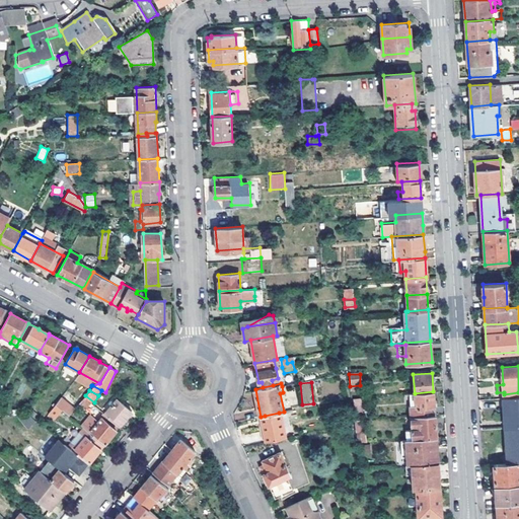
[(417,403),(418,416),(435,414),(433,391),(415,393),(415,403),(417,403)]
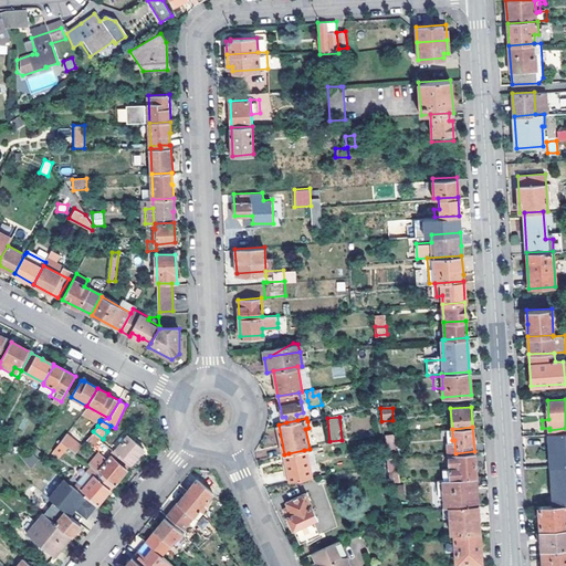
[(565,432),(549,433),(552,467),(565,465),(565,432)]
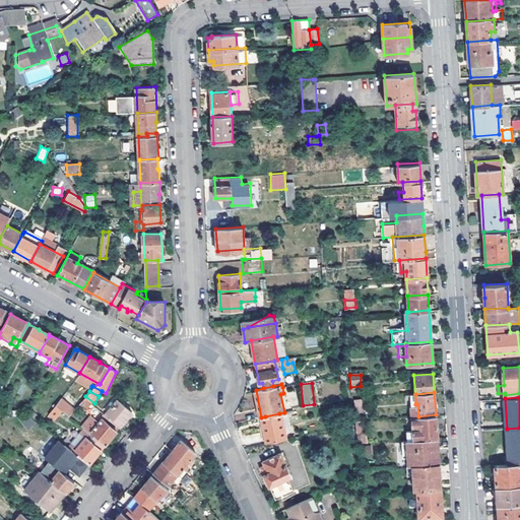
[(63,412),(68,416),(75,409),(62,398),(47,415),(54,423),(63,412)]
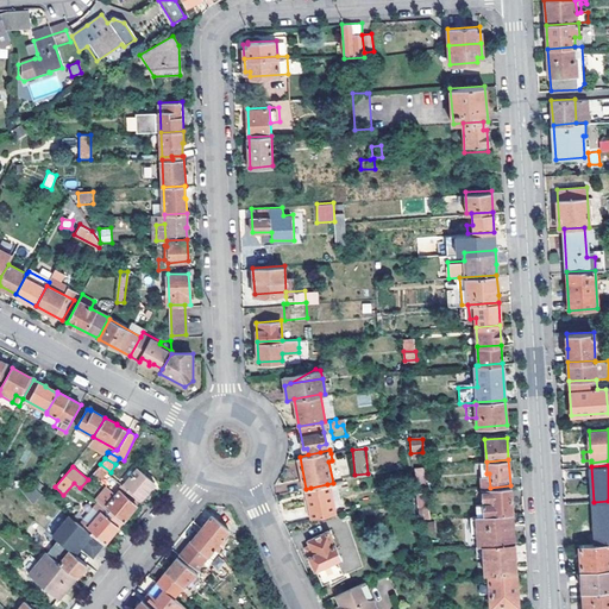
[(135,470),(124,483),(140,497),(155,481),(139,468),(135,470)]
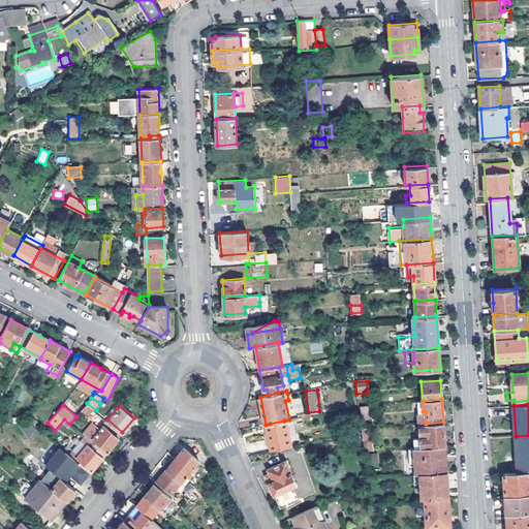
[(368,406),(360,406),(361,421),(369,419),(368,406)]
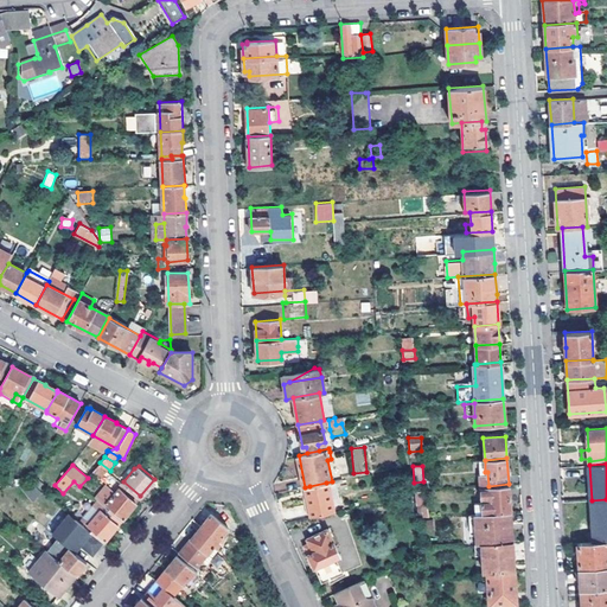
[(140,496),(123,481),(104,504),(121,518),(140,496)]
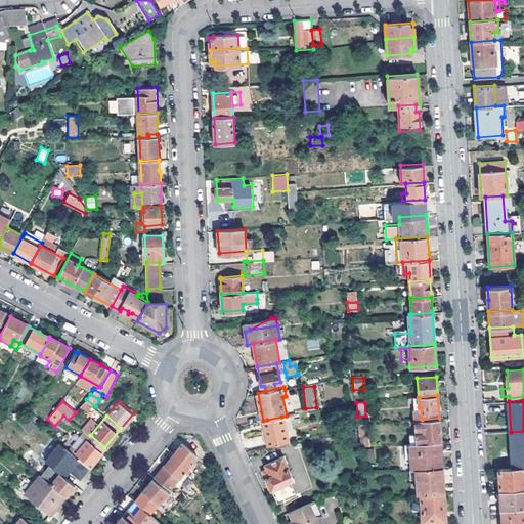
[(281,417),(267,420),(268,424),(264,425),(268,444),(290,440),(286,421),(281,421),(281,417)]
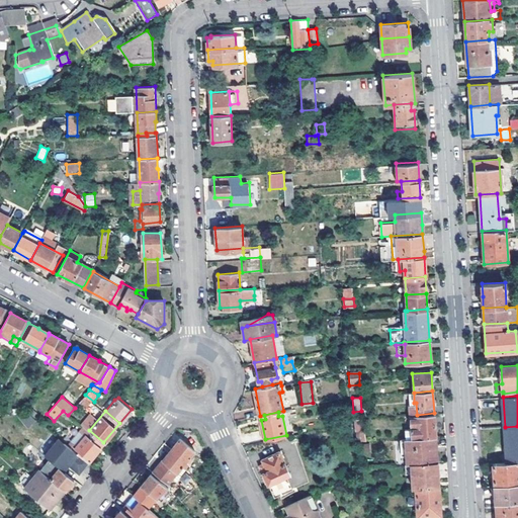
[(435,436),(434,413),(417,415),(410,415),(411,438),(435,436)]
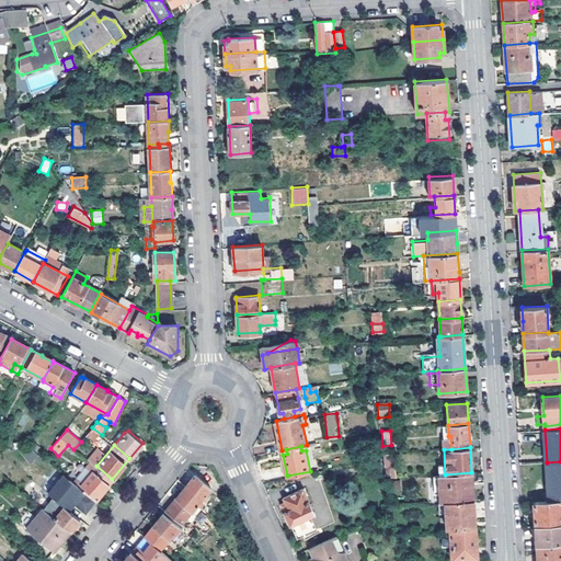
[(392,467),(391,455),(384,456),(385,468),(392,467)]
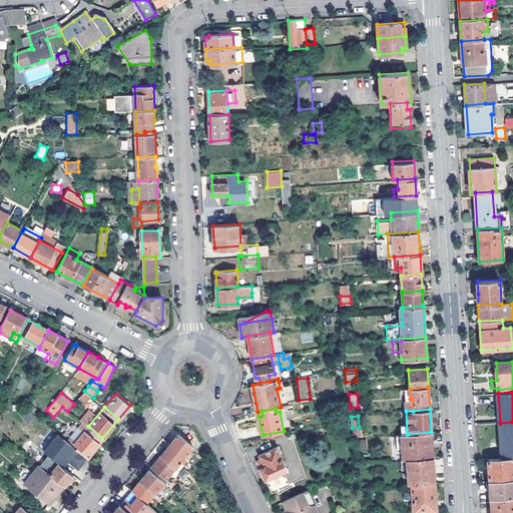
[(102,438),(88,426),(82,420),(66,439),(87,457),(102,438)]
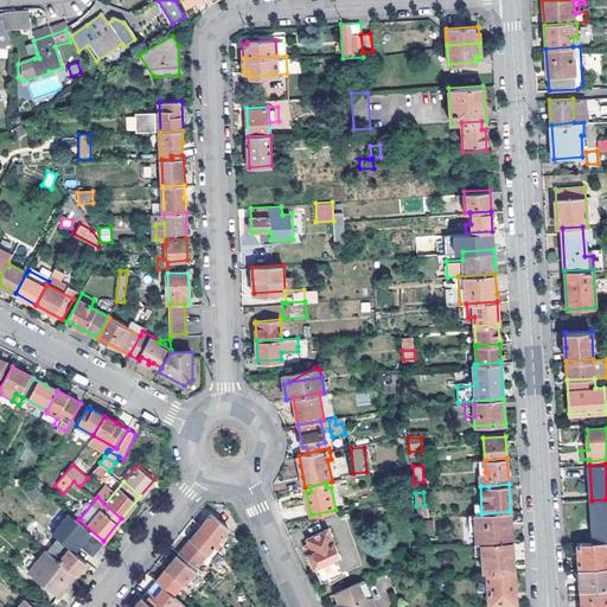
[(415,512),(414,497),(406,498),(408,513),(415,512)]
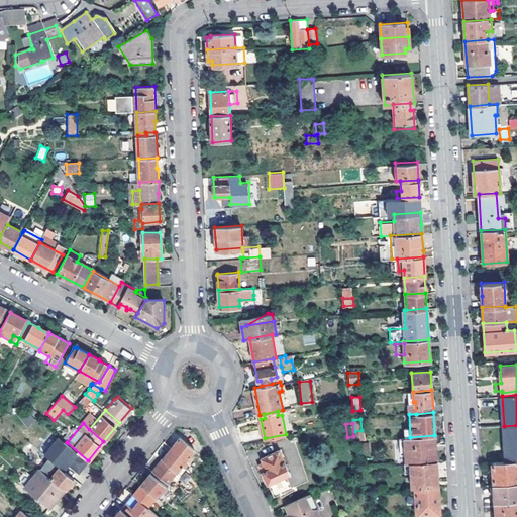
[(516,425),(504,426),(506,460),(516,459),(516,425)]
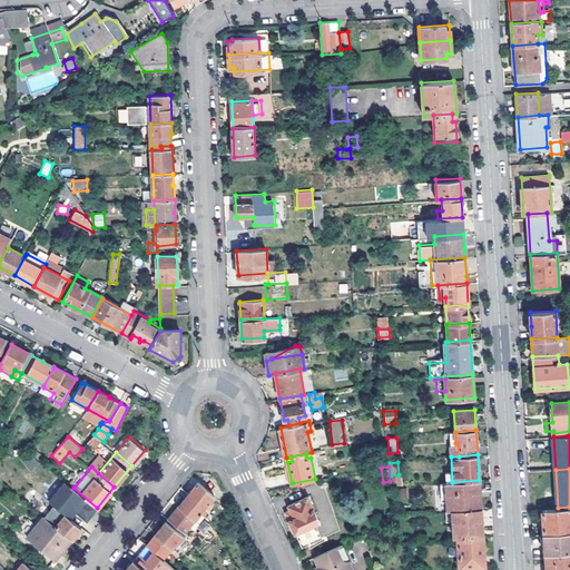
[(393,487),(402,485),(401,474),(392,475),(393,487)]
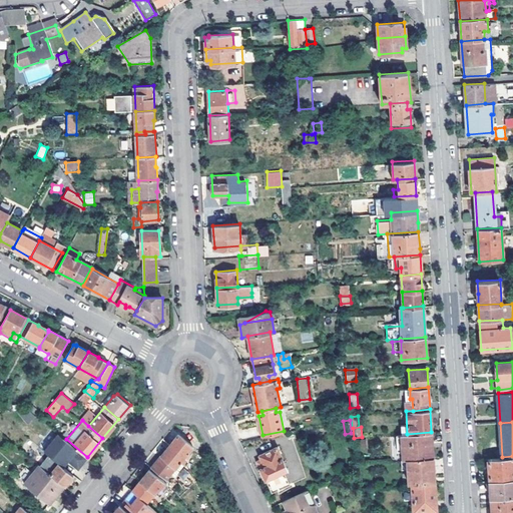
[(78,467),(87,457),(66,439),(58,432),(44,449),(49,453),(60,463),(65,457),(68,459),(78,467)]
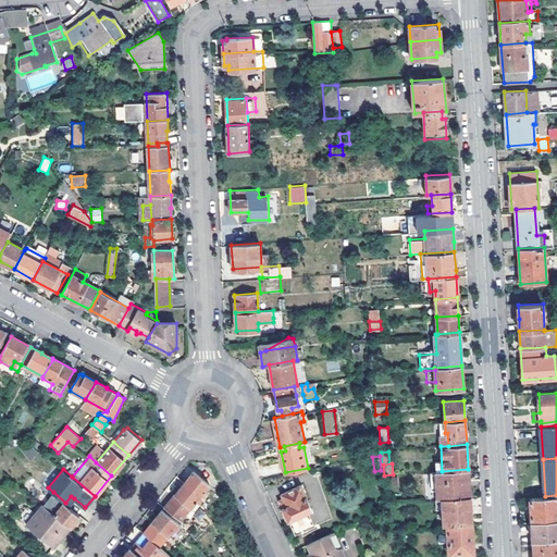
[(442,498),(470,496),(468,469),(442,471),(431,472),(432,499),(435,498),(442,498)]
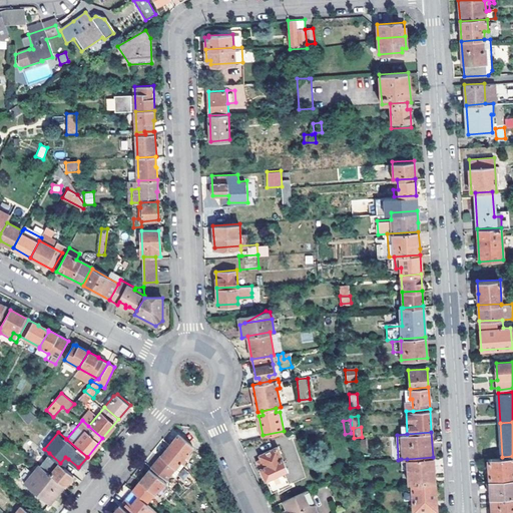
[(177,433),(168,444),(186,458),(190,453),(187,451),(192,445),(177,433)]
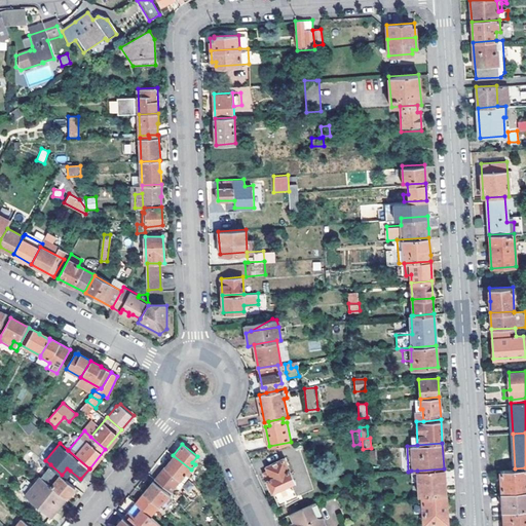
[(191,470),(173,455),(154,478),(168,489),(184,472),(187,474),(191,470)]
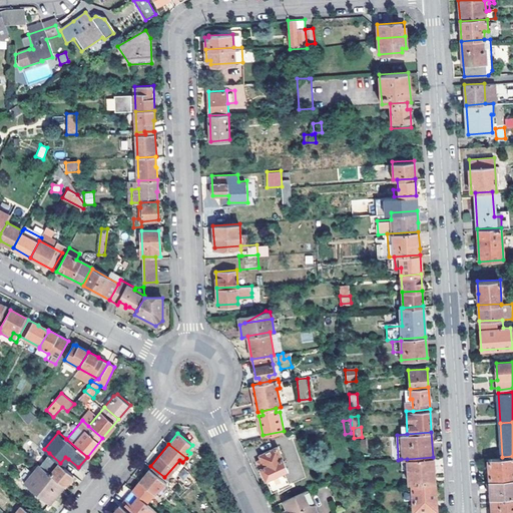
[(288,469),(277,446),(260,454),(265,465),(261,467),(267,478),(280,472),(288,469)]
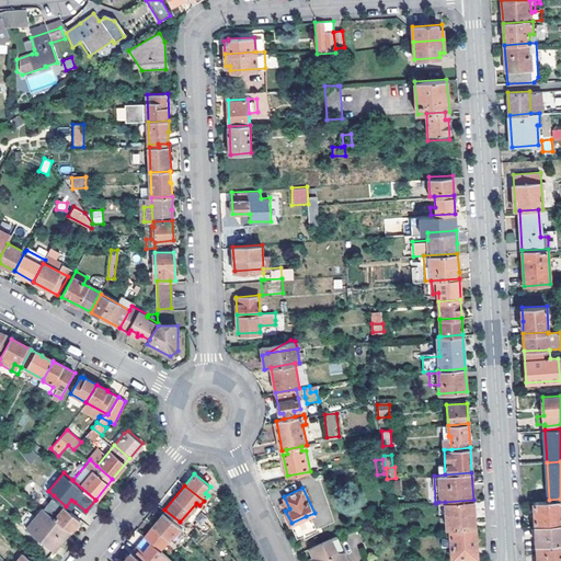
[(44,506),(68,526),(70,528),(80,517),(69,508),(66,506),(54,495),(44,506)]
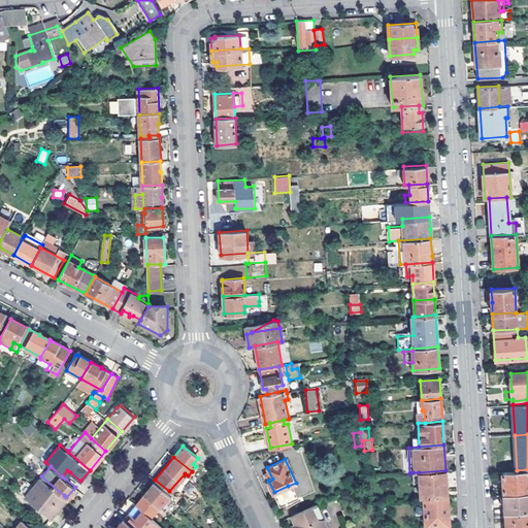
[(506,513),(527,510),(527,469),(517,470),(503,471),(505,502),(506,513)]
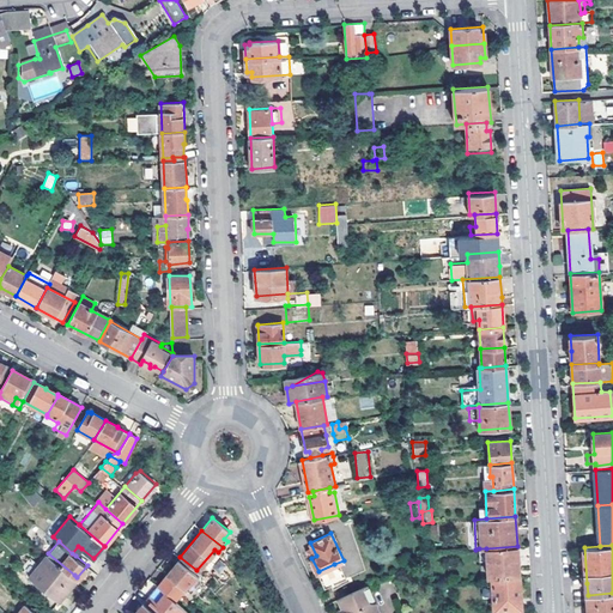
[(492,577),(520,576),(517,546),(486,548),(487,562),(480,562),(481,578),(492,577)]
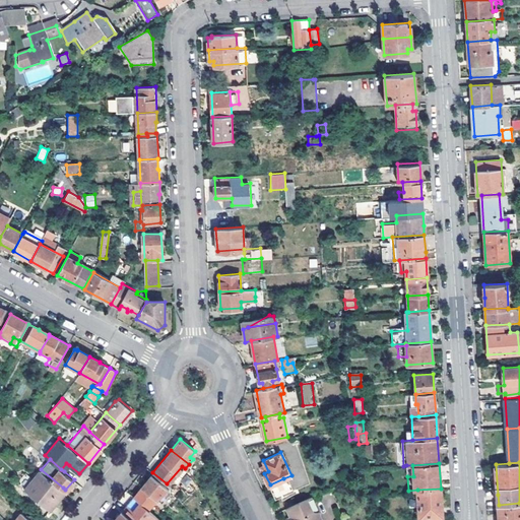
[(49,509),(59,498),(56,496),(63,488),(41,469),(39,468),(22,488),(49,509)]
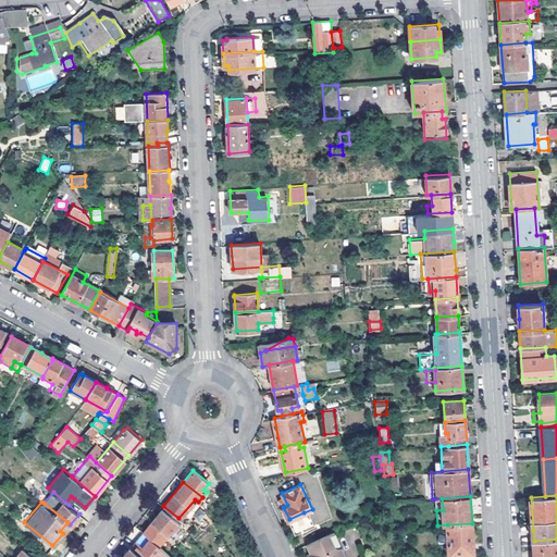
[(149,539),(158,546),(173,528),(176,530),(181,524),(162,510),(143,533),(149,539)]
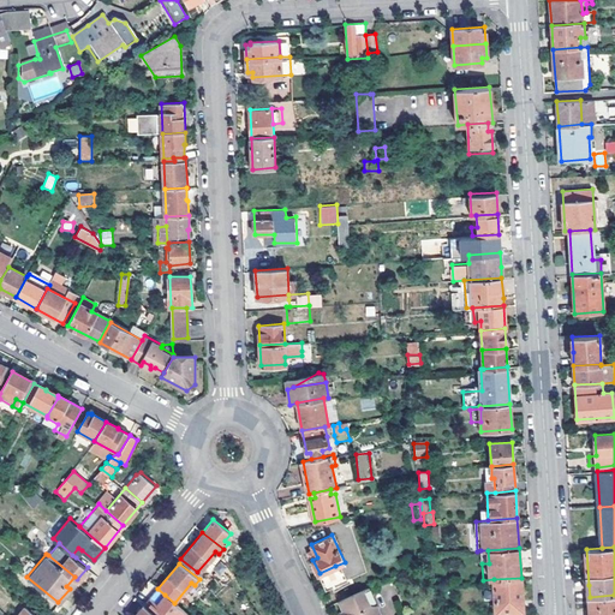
[(335,566),(320,573),(327,590),(342,583),(335,566)]
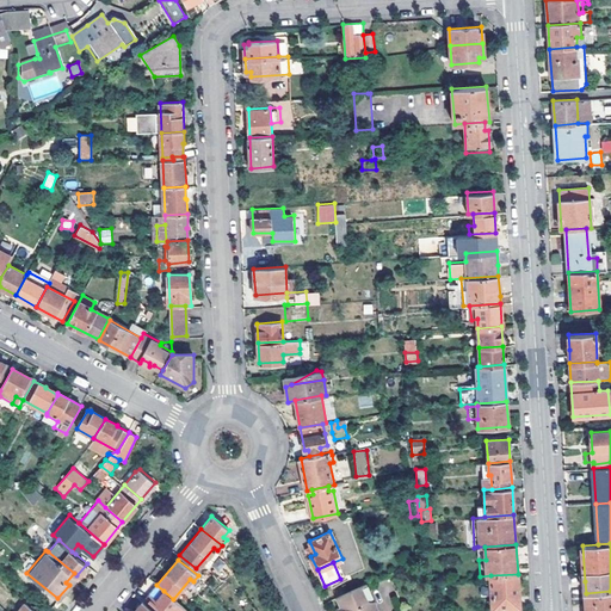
[(229,576),(221,565),(214,571),(223,581),(229,576)]
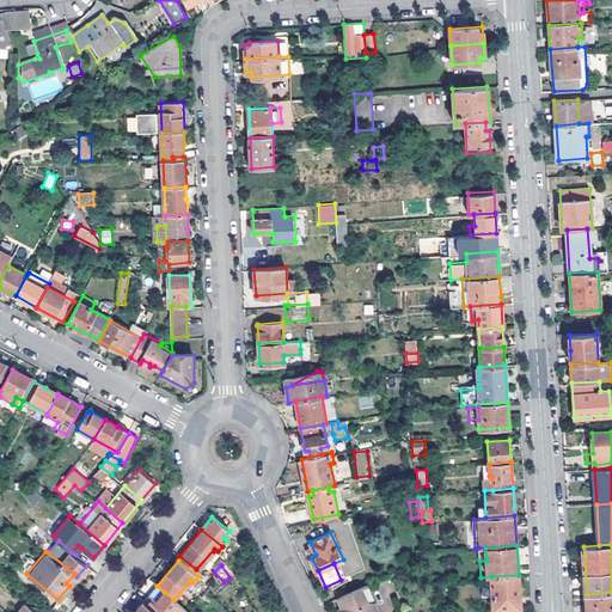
[(77,576),(74,574),(66,583),(69,586),(77,576)]
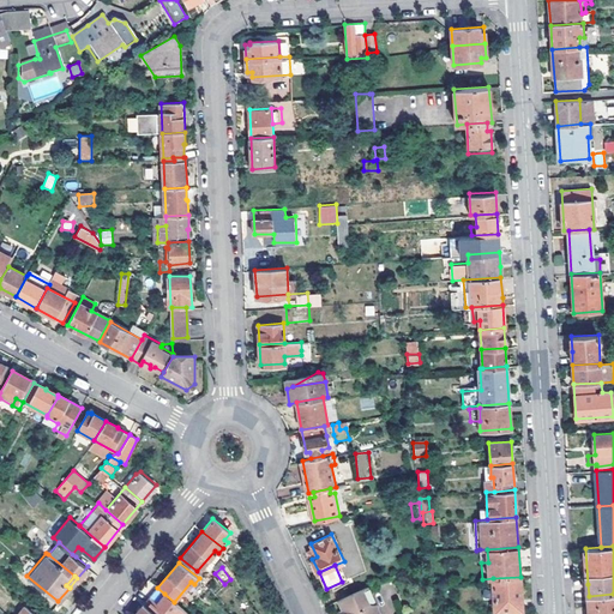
[(522,609),(521,577),(493,578),(495,611),(522,609)]
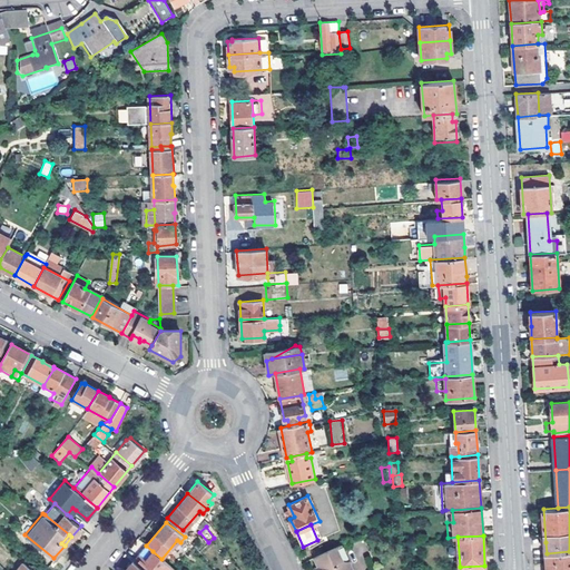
[(349,559),(342,544),(336,547),(342,559),(349,559)]
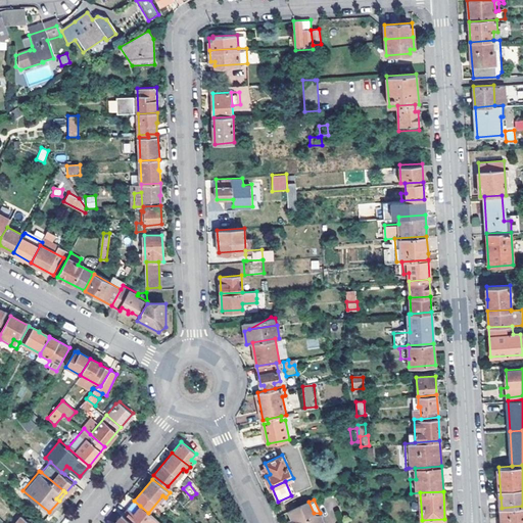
[(128,509),(133,513),(140,506),(134,501),(128,509)]
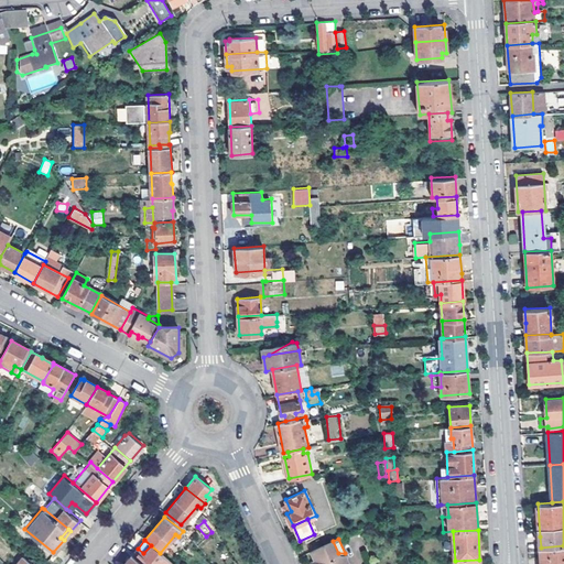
[(310,552),(314,561),(315,563),(348,563),(349,563),(345,553),(338,553),(333,541),(310,552)]
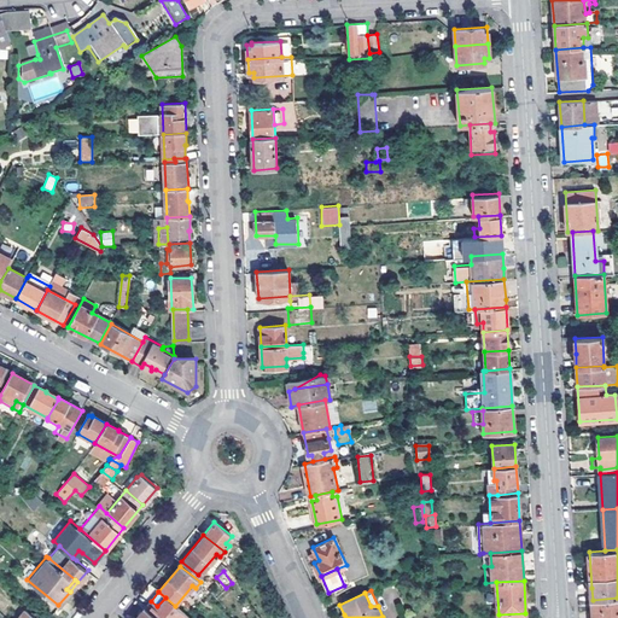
[(144,608),(156,617),(190,617),(175,606),(165,598),(157,606),(151,601),(144,608)]
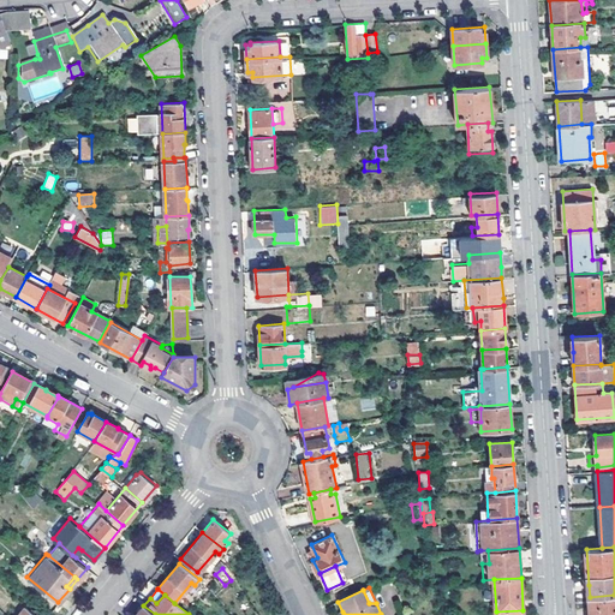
[(614,614),(614,595),(590,597),(590,614),(614,614)]
